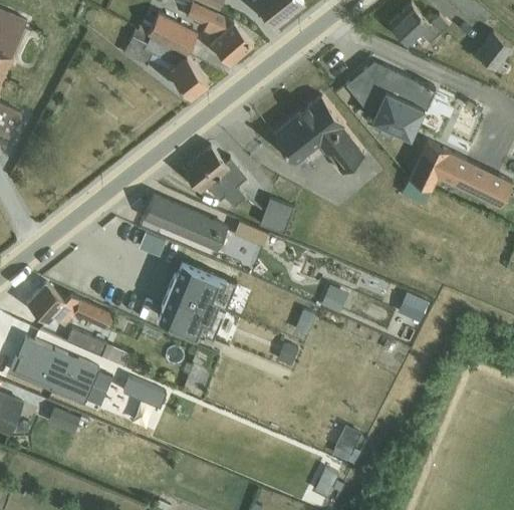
[(195,0),(219,10),(224,0),(195,0)]
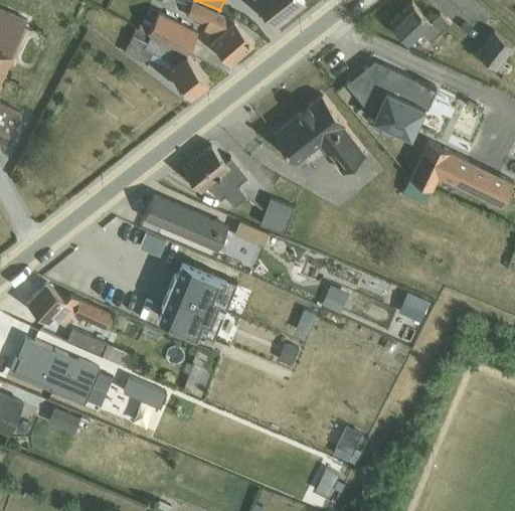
[(252,0),(252,1),(275,29),(304,6),(299,0),(252,0)]
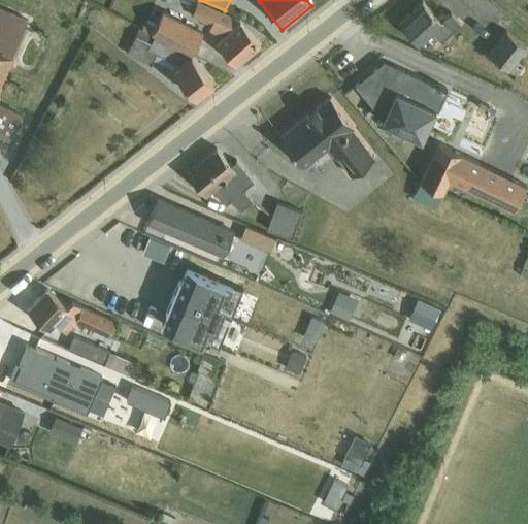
[(197,5),(191,20),(210,28),(208,33),(223,37),(216,43),(236,68),(260,47),(238,22),(197,5)]
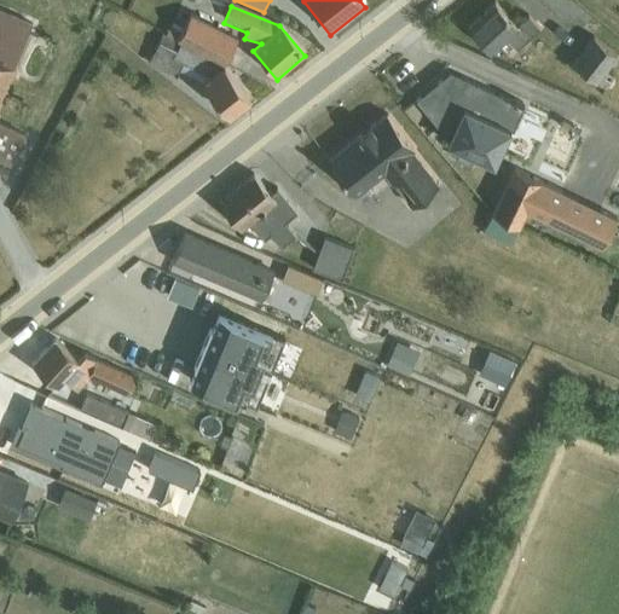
[(496,6),(469,30),(492,56),(508,41),(519,52),(541,32),(528,19),(518,29),(496,6)]
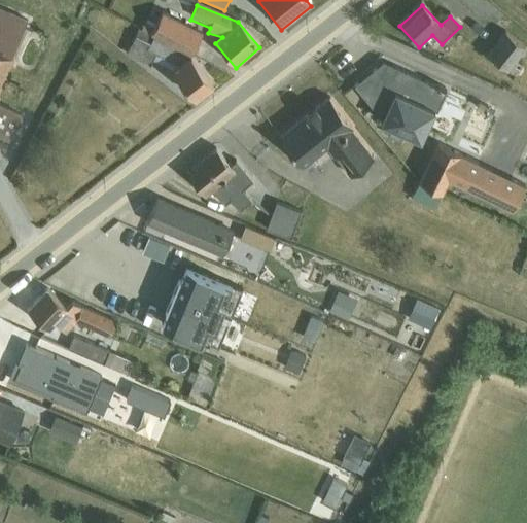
[(0,138),(9,142),(21,116),(0,107),(0,88),(28,23),(0,10),(0,138)]
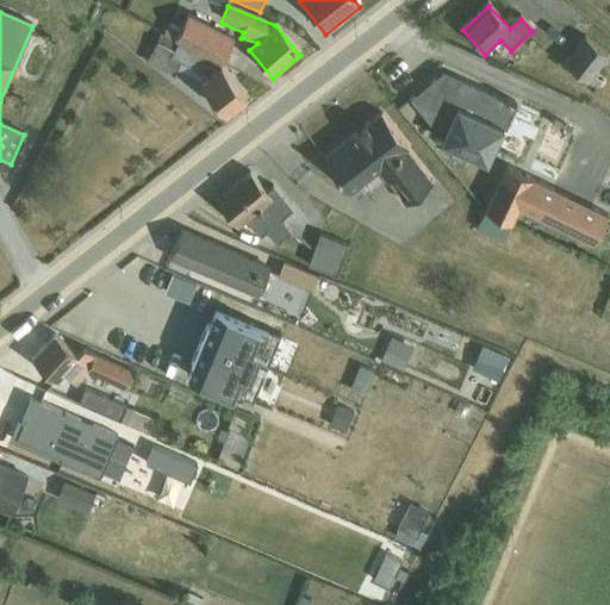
[(165,36),(221,67),(236,38),(188,16),(182,29),(170,23),(165,36)]
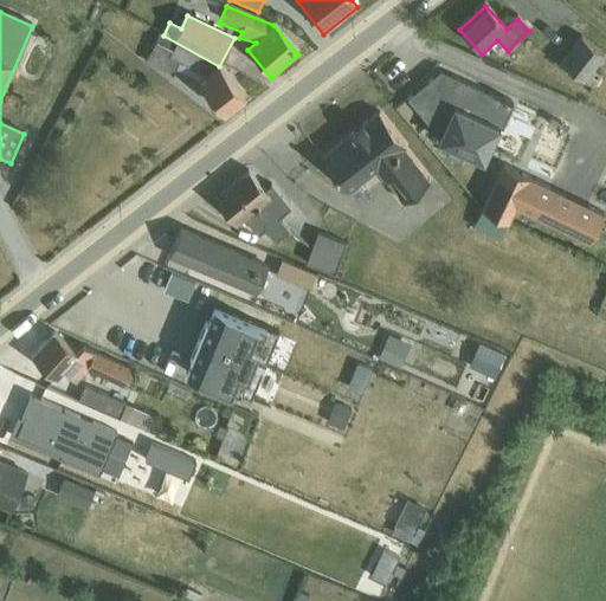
[(219,66),(163,36),(161,34),(146,65),(173,79),(176,71),(180,65),(204,77),(199,82),(225,115),(245,98),(219,66)]
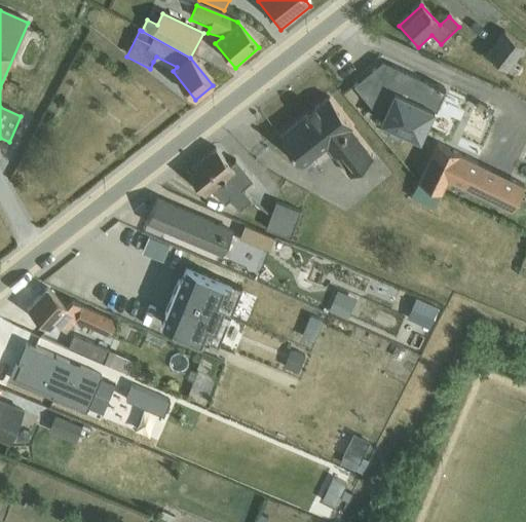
[(504,34),(487,57),(515,78),(523,68),(515,62),(524,49),(504,34)]
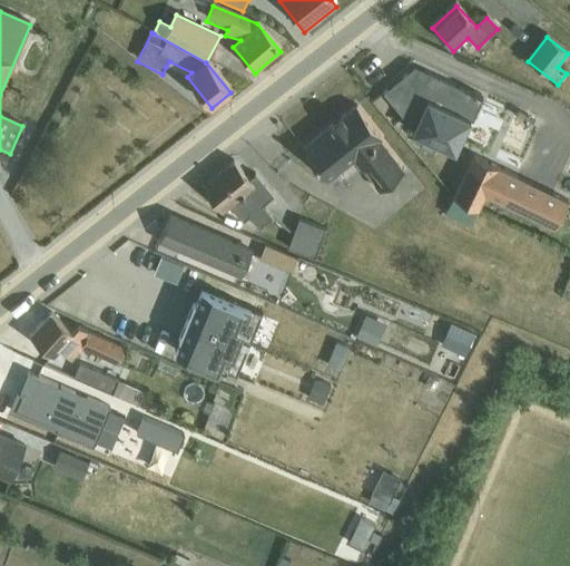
[(169,61),(166,67),(187,77),(192,72),(169,61)]
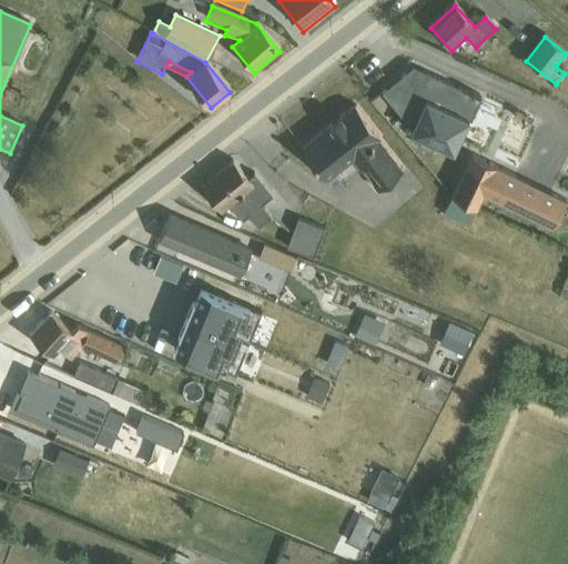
[(421,80),(424,73),(414,69),(405,76),(411,81),(415,78),(421,80)]
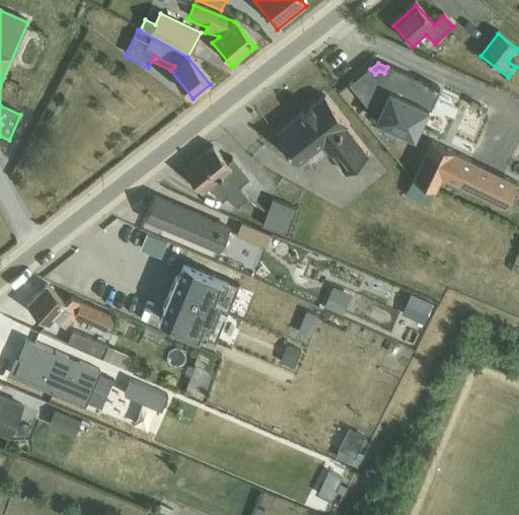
[(375,74),(370,69),(349,86),(376,122),(391,128),(385,141),(400,147),(405,136),(414,139),(427,109),(430,111),(439,90),(387,67),(384,73),(379,71),(375,74)]
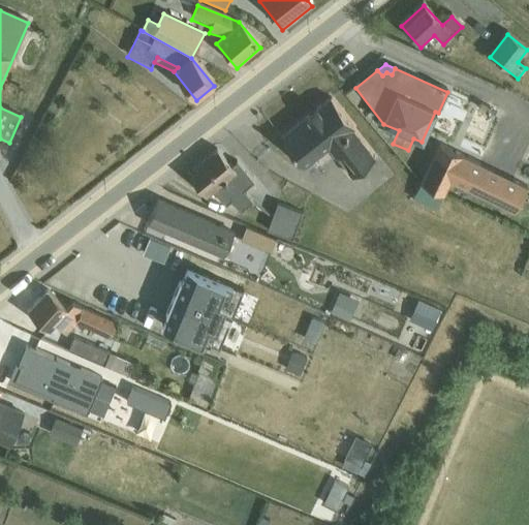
[(282,136),(334,91),(322,79),(272,124),(282,136)]
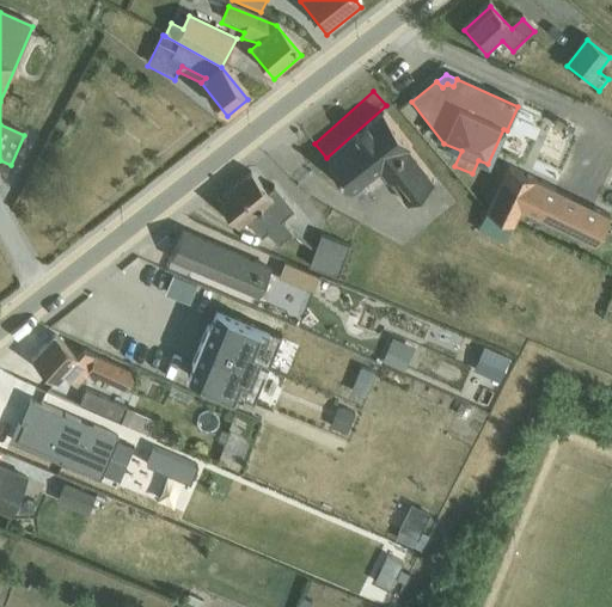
[(383,116),(324,161),(359,206),(387,183),(407,207),(436,184),(383,116)]
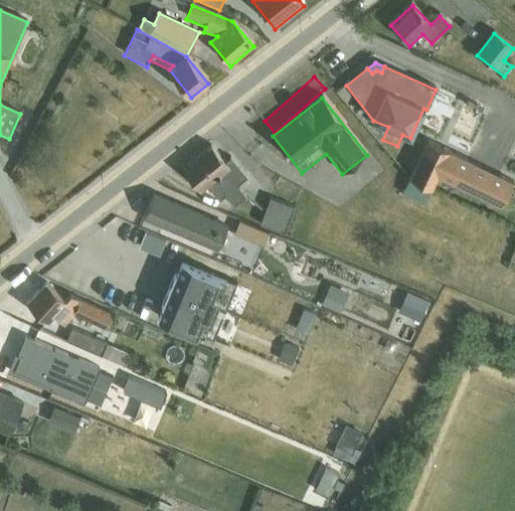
[(423,187),(433,191),(439,179),(501,209),(513,184),(427,143),(409,179),(423,187)]
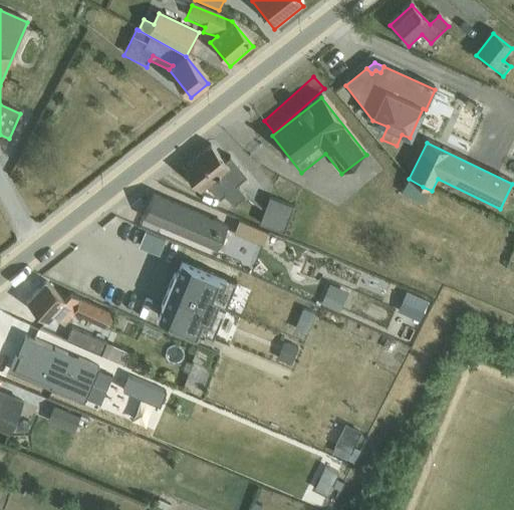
[(224,174),(236,187),(247,178),(230,159),(224,163),(211,148),(196,160),(215,182),(224,174)]
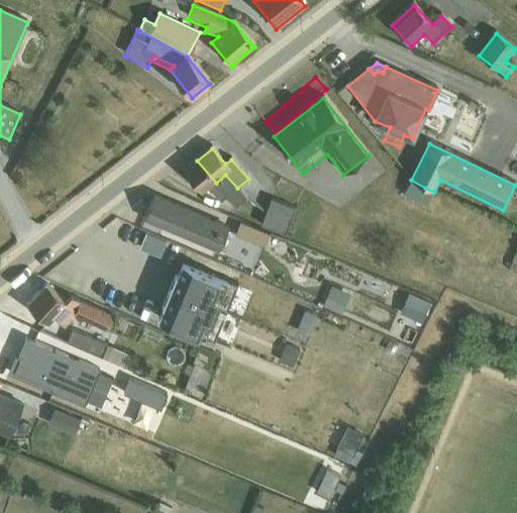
[(216,183),(197,161),(184,172),(202,194),(209,189),(220,203),(225,198),(234,209),(246,199),(237,188),(225,175),(216,183)]
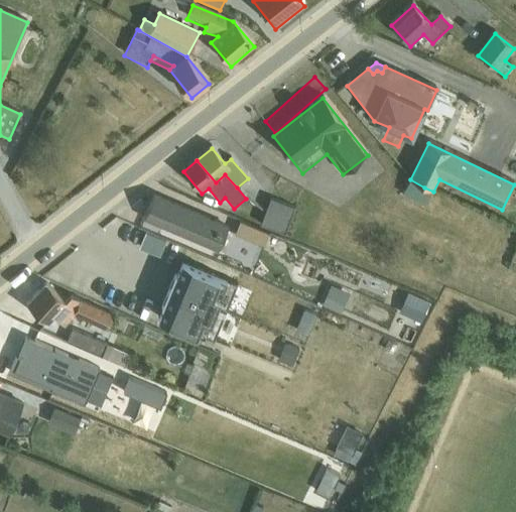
[(424,187),(410,179),(402,197),(424,208),(433,192),(424,187)]
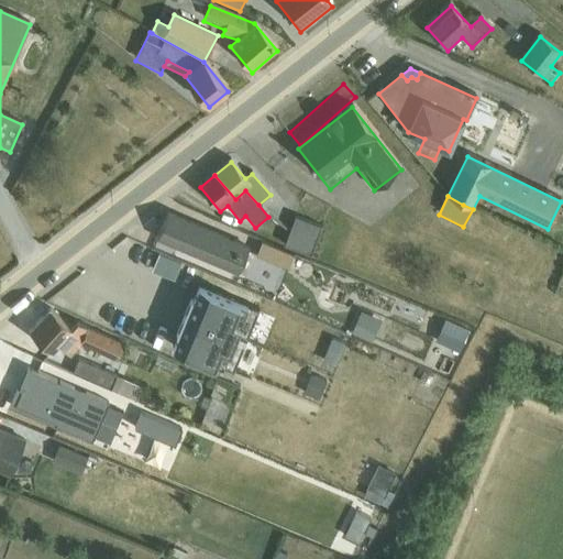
[(167,216),(158,239),(239,273),(249,250),(167,216)]
